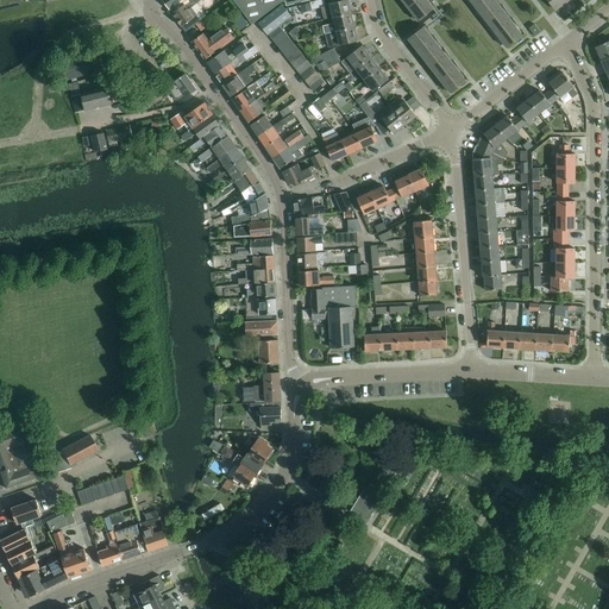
[(186,32),(195,25),(201,20),(207,16),(196,2),(194,0),(184,0),(182,2),(183,5),(171,13),(186,32)]
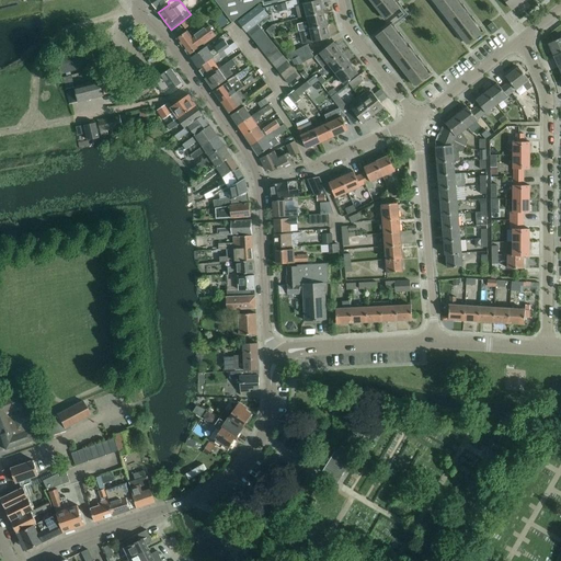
[(263,6),(286,0),(215,0),(232,22),(259,2),(262,1),(263,6)]
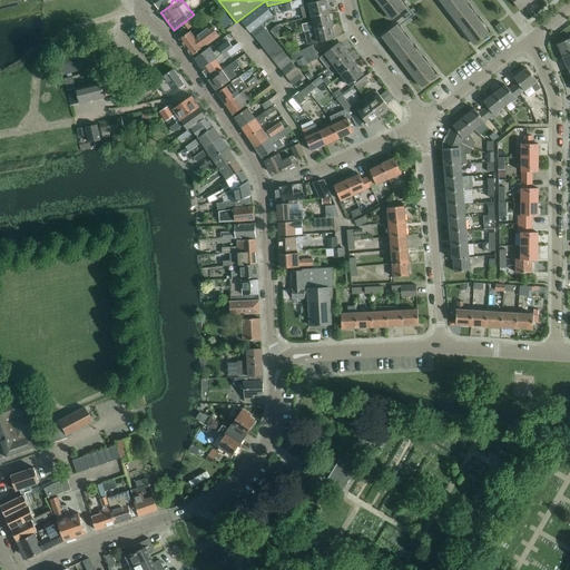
[(308,3),(304,5),(305,6),(300,7),(301,11),(310,9),(312,17),(330,12),(325,0),(320,0),(315,1),(308,2),(308,3)]
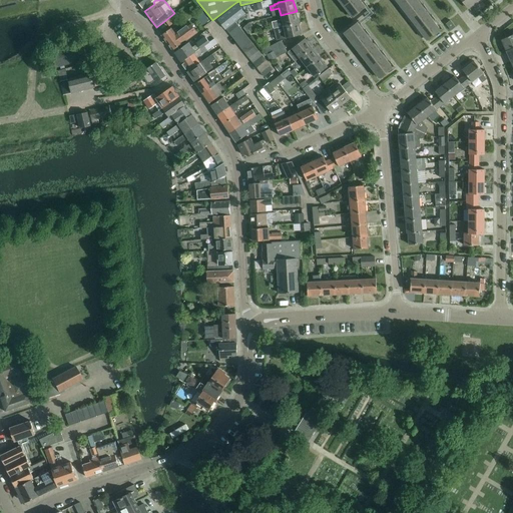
[(339,0),(341,2),(342,1),(345,5),(344,6),(349,13),(350,12),(353,16),(352,17),(367,5),(363,0),(361,2),(359,0),(339,0)]
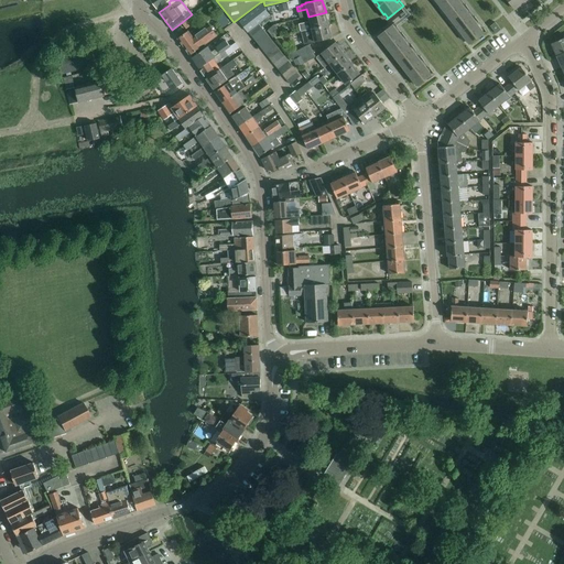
[(435,0),(441,7),(442,6),(445,10),(444,10),(449,18),(451,17),(454,21),(453,22),(458,30),(459,29),(463,33),(462,34),(468,42),(469,44),(481,34),(484,33),(486,31),(484,28),(481,30),(476,23),(479,21),(475,15),(472,18),(467,12),(469,10),(465,4),(463,7),(458,0),(457,0),(435,0)]
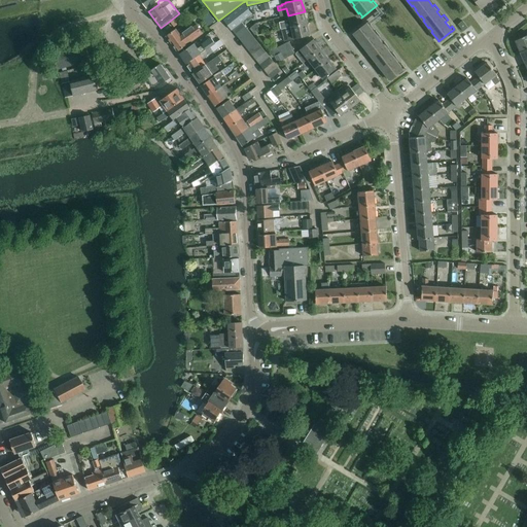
[(233,31),(243,23),(242,22),(251,14),(243,4),(224,20),(233,31)]
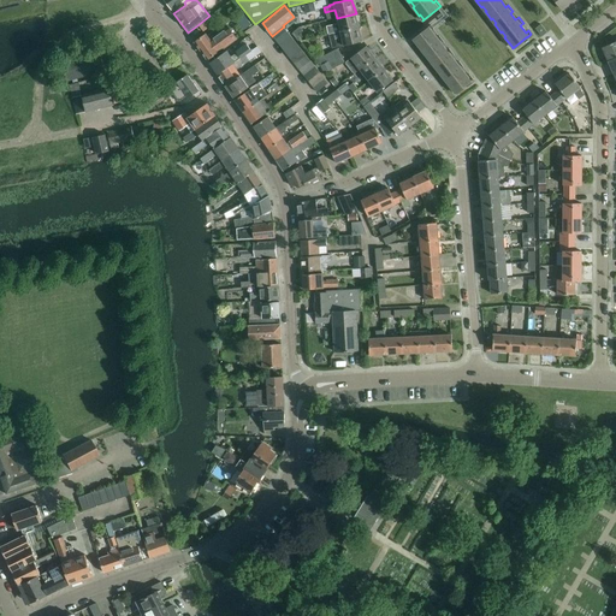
[(443,24),(452,16),(446,9),(437,16),(443,24)]
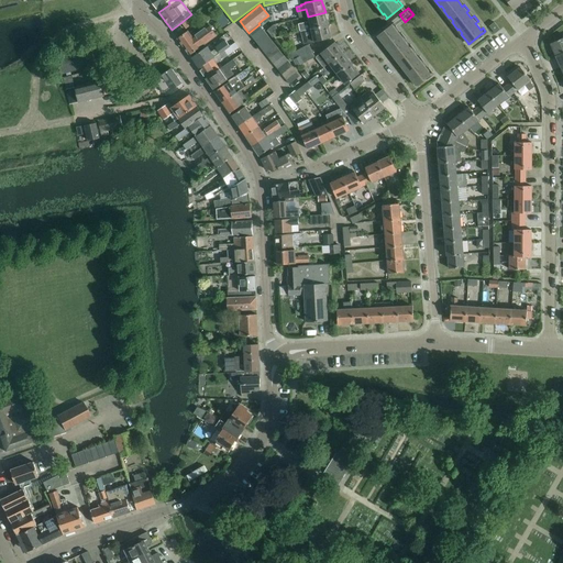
[(311,29),(328,25),(326,12),(308,17),(309,21),(298,23),(300,31),(311,29)]
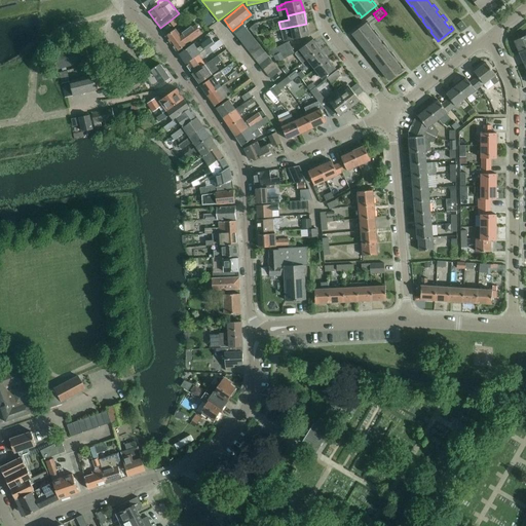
[(207,27),(215,21),(209,12),(200,19),(207,27)]
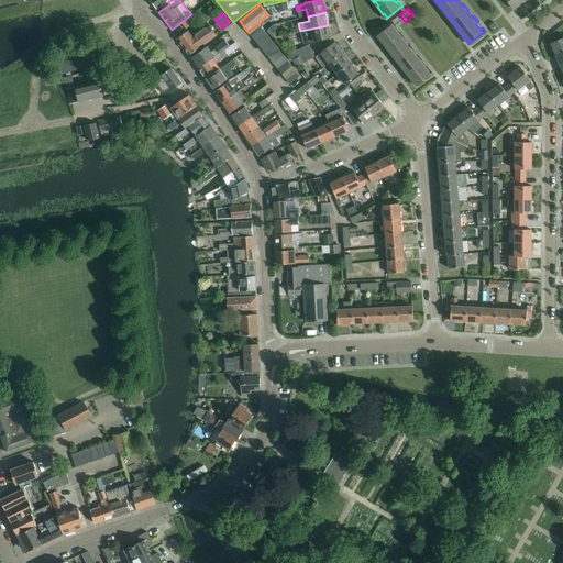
[(500,18),(497,22),(503,26),(507,22),(500,18)]
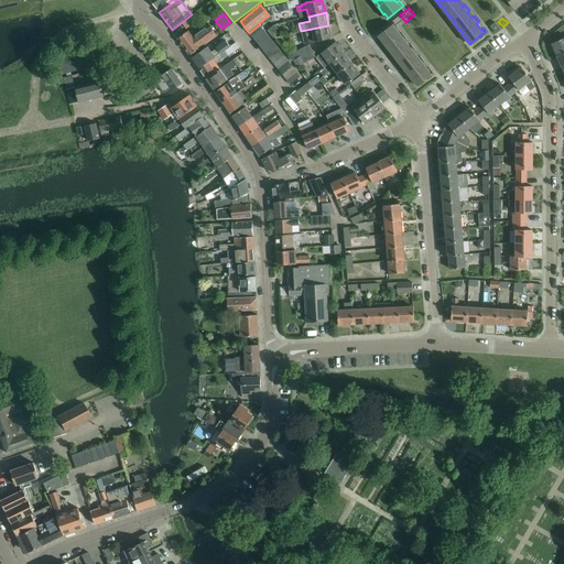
[(394,22),(378,35),(378,36),(379,35),(380,38),(380,39),(386,45),(387,45),(390,49),(389,50),(394,57),(397,56),(399,61),(398,62),(404,69),(405,68),(409,73),(408,74),(413,80),(414,79),(418,84),(416,85),(416,86),(423,80),(425,79),(433,73),(430,67),(426,69),(422,63),(424,61),(420,55),(418,57),(413,52),(415,50),(411,44),(409,46),(403,40),(407,38),(402,32),(399,34),(394,28),(397,26),(394,22)]
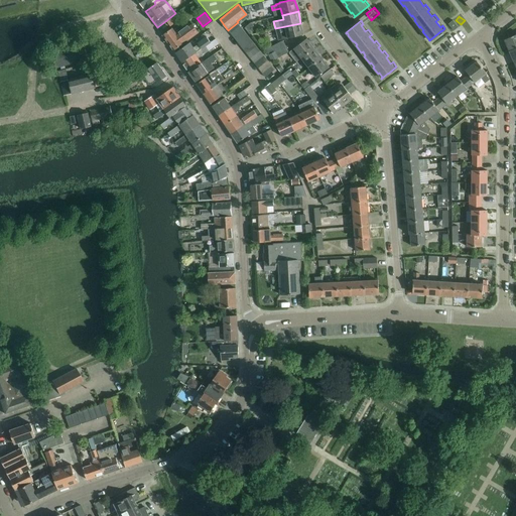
[(454,30),(458,26),(453,20),(448,23),(454,30)]
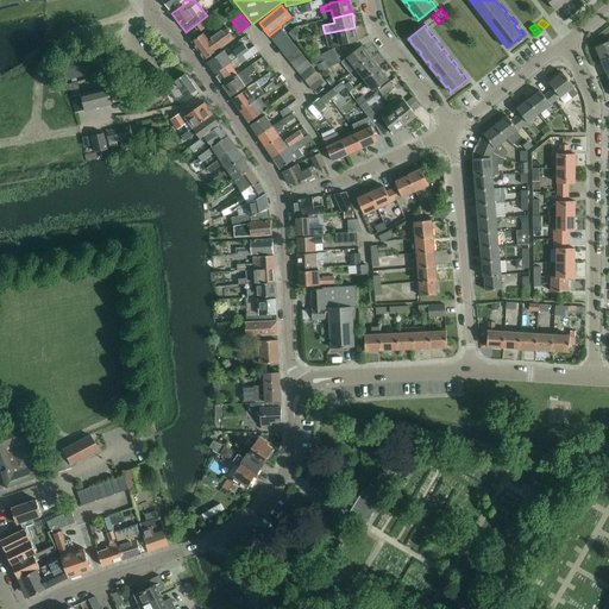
[(203,33),(202,35),(193,42),(199,50),(205,60),(214,52),(225,45),(234,38),(233,37),(226,26),(215,33),(207,39),(203,33)]
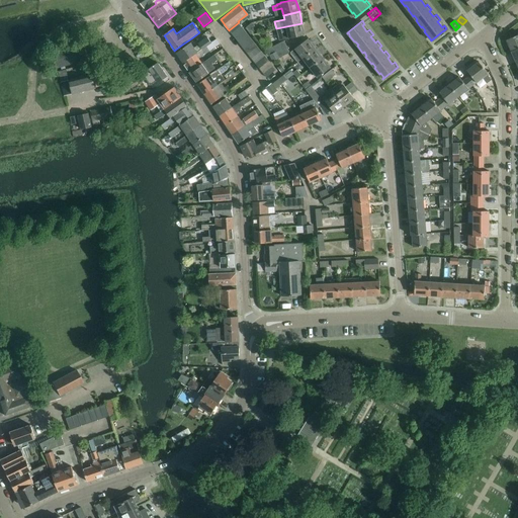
[(233,35),(243,28),(239,22),(229,30),(233,35)]
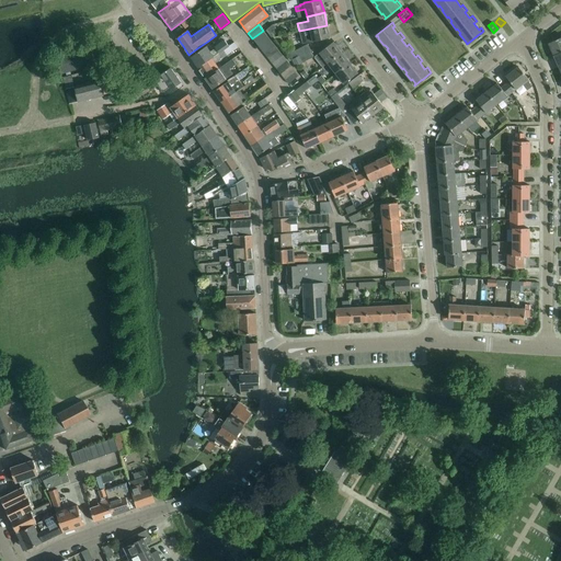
[(268,34),(276,29),(273,24),(265,30),(268,34)]
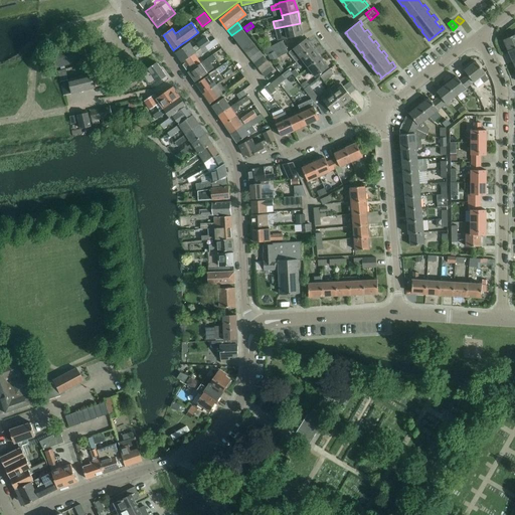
[(288,38),(293,36),(303,34),(300,23),(285,26),(275,28),(278,40),(288,38)]
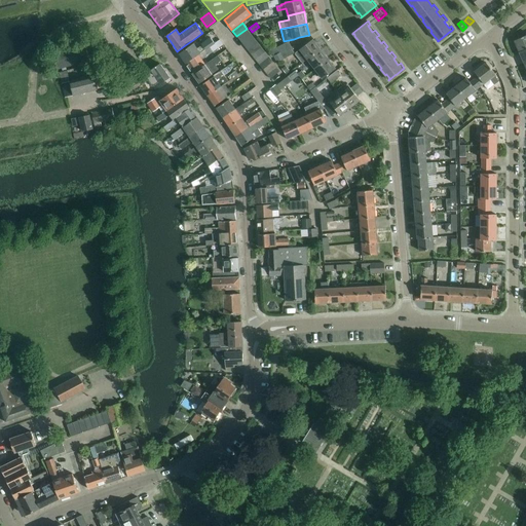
[(240,41),(250,33),(247,29),(236,36),(240,41)]
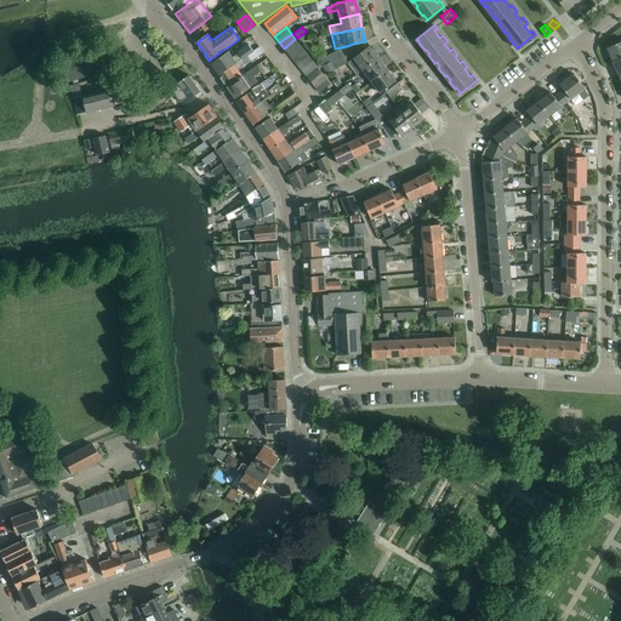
[(288,53),(300,45),(295,39),(284,49),(288,53)]
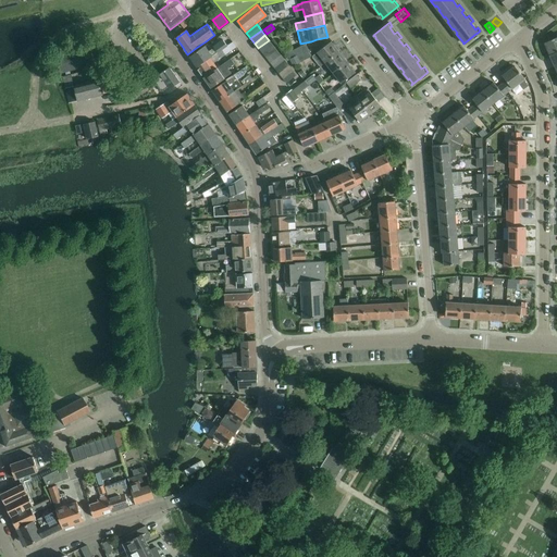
[(556,36),(544,42),(549,54),(556,51),(556,36)]
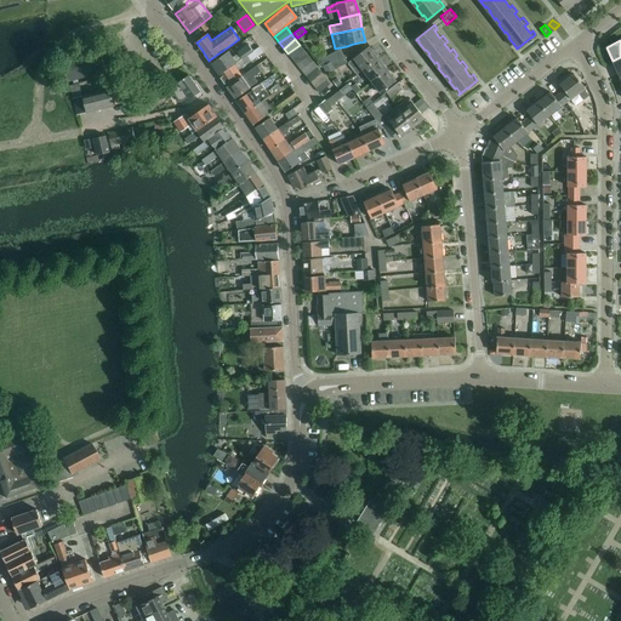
[(252,51),(249,44),(238,52),(232,57),(228,51),(223,55),(211,63),(218,74),(248,55),(252,51)]
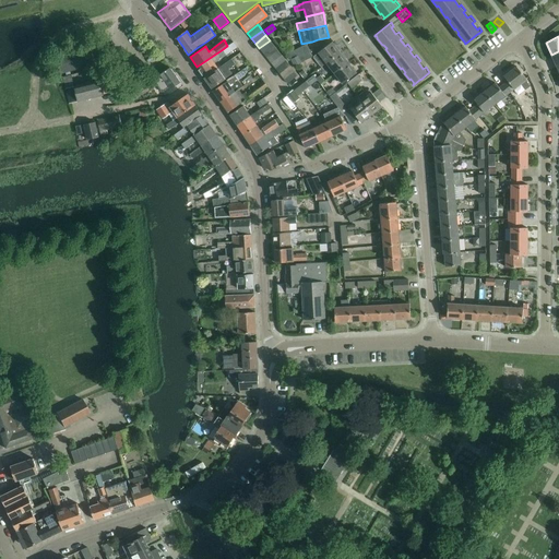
[(263,54),(274,46),(270,40),(259,48),(263,54)]
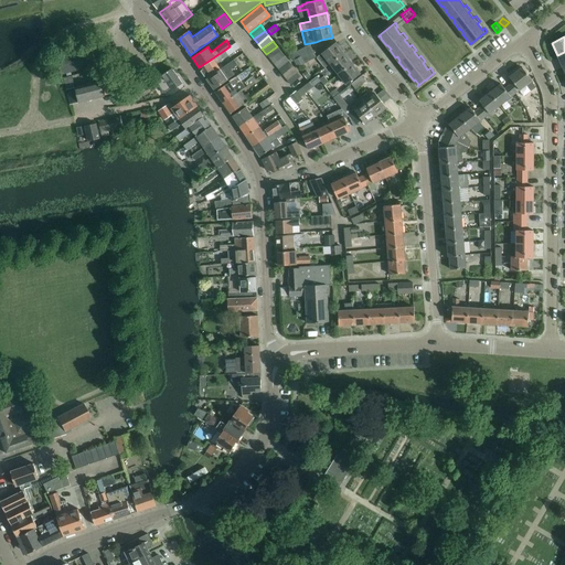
[(330,63),(344,53),(336,42),(322,52),(317,57),(324,67),(330,63)]
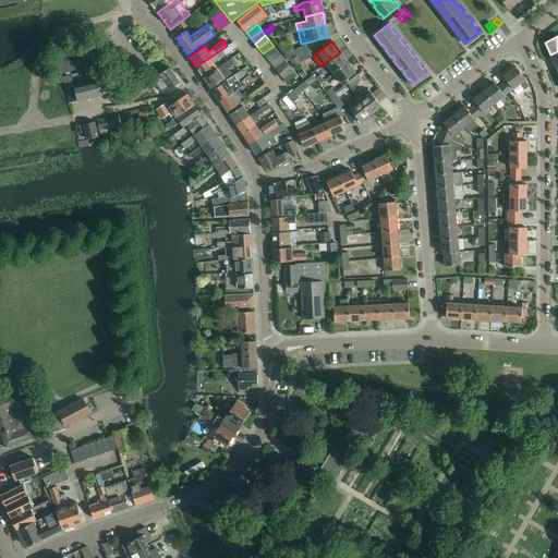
[(85,48),(84,44),(75,46),(75,50),(57,56),(62,73),(95,63),(89,47),(85,48)]
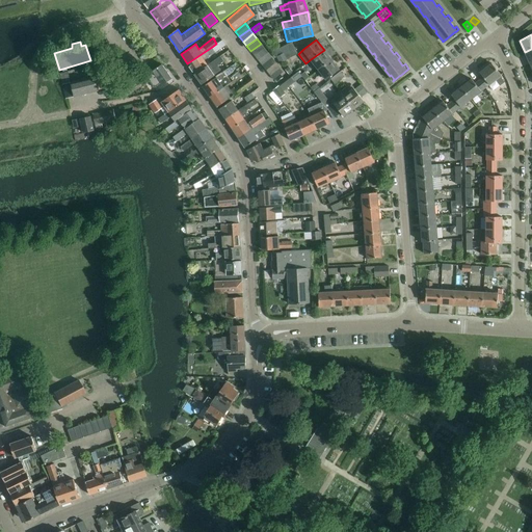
[(276,56),(284,53),(294,47),(292,42),(291,42),(281,47),(273,50),(276,56)]
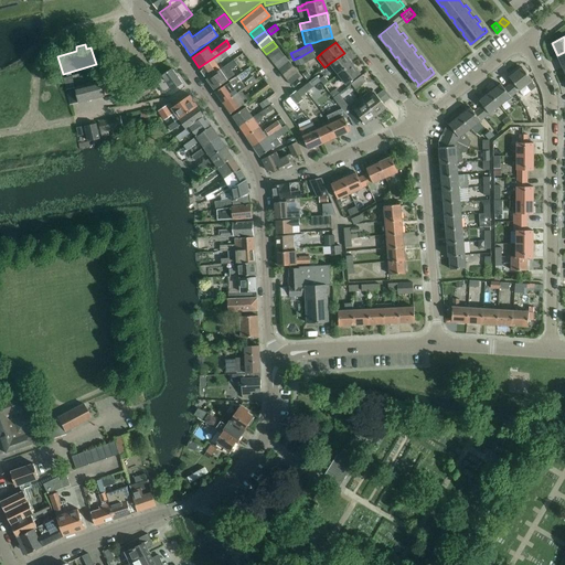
[(270,60),(280,51),(277,46),(266,54),(270,60)]
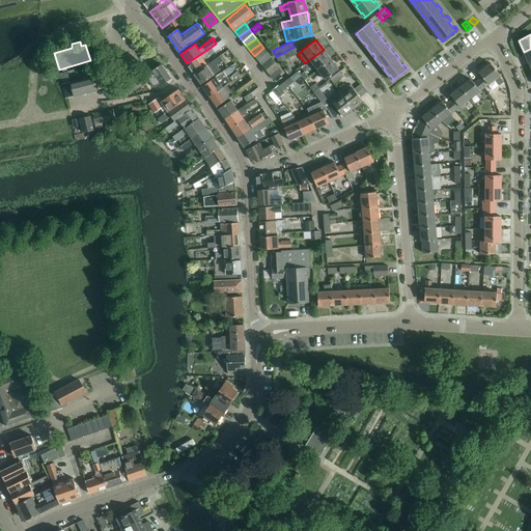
[(233,56),(239,52),(233,46),(228,50),(233,56)]
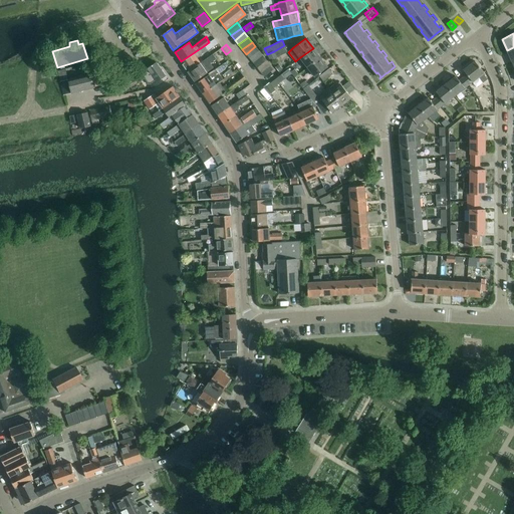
[(188,70),(200,62),(197,58),(202,54),(208,50),(205,45),(181,61),(188,70)]
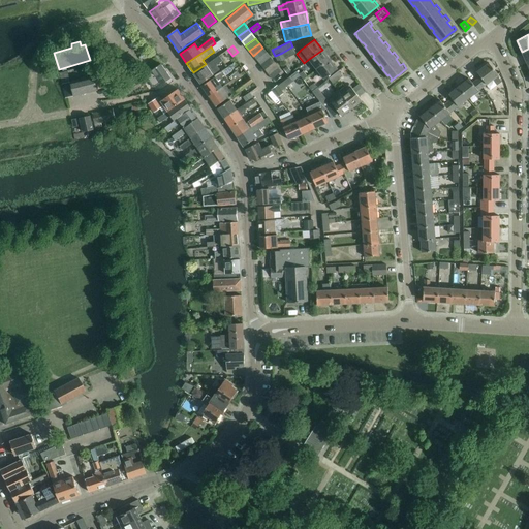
[(284,58),(296,53),(292,47),(282,53),(284,58)]
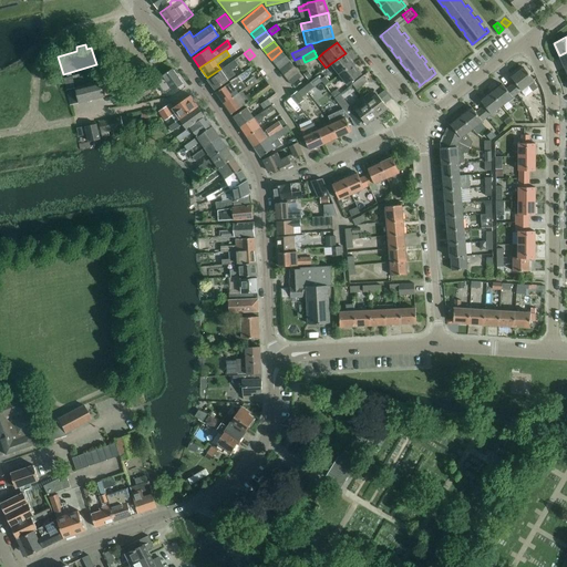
[(275,64),(286,57),(281,51),(271,60),(275,64)]
